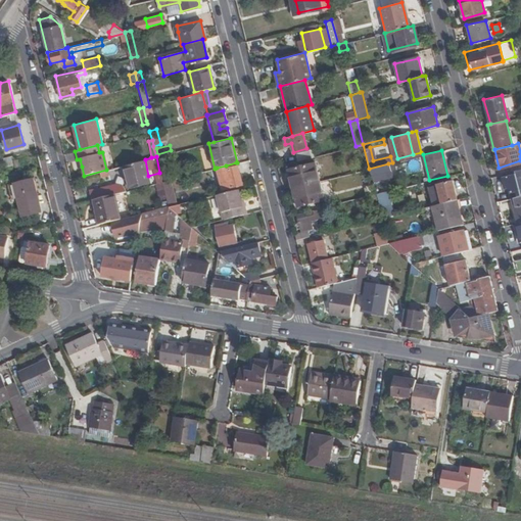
[(130,189),(151,184),(148,176),(145,159),(124,164),(130,189)]
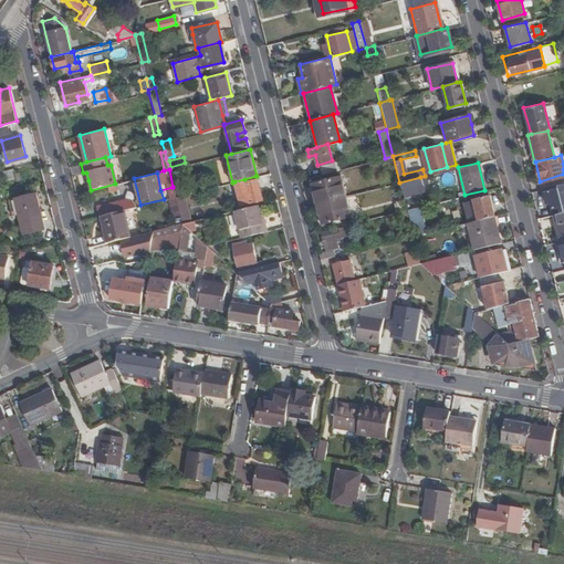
[(312,184),(317,202),(345,196),(340,177),(312,184)]
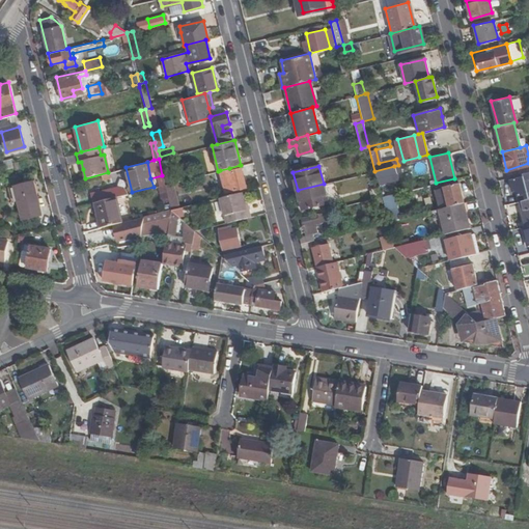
[(394,166),(374,171),(378,184),(393,179),(392,173),(395,172),(394,166)]
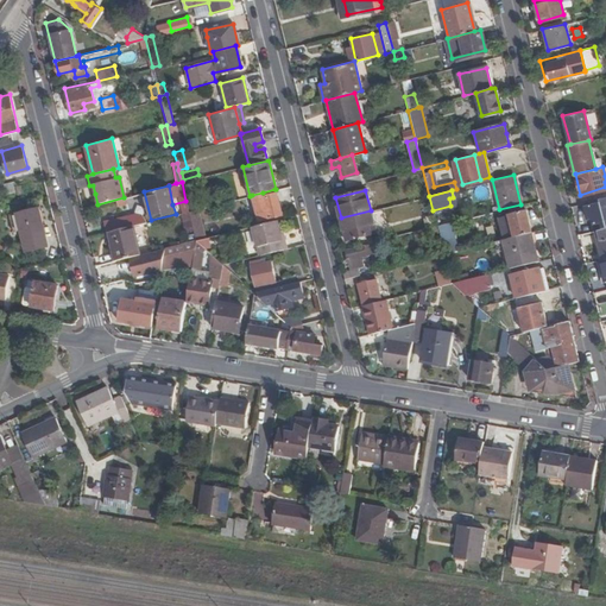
[(263,195),(263,193),(252,195),(257,212),(266,210),(269,218),(282,215),(276,191),(263,195)]
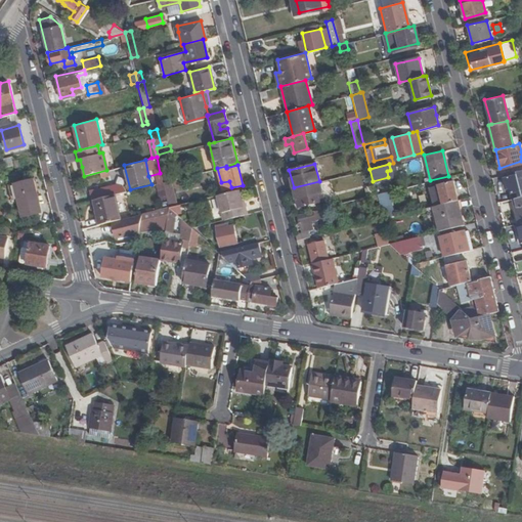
[(520,190),(521,196),(521,168),(516,171),(516,174),(502,178),(505,188),(510,187),(511,192),(520,190)]
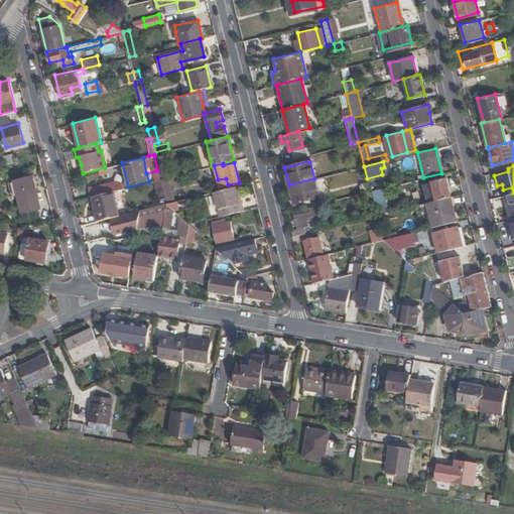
[(40,207),(32,174),(13,179),(21,212),(40,207)]
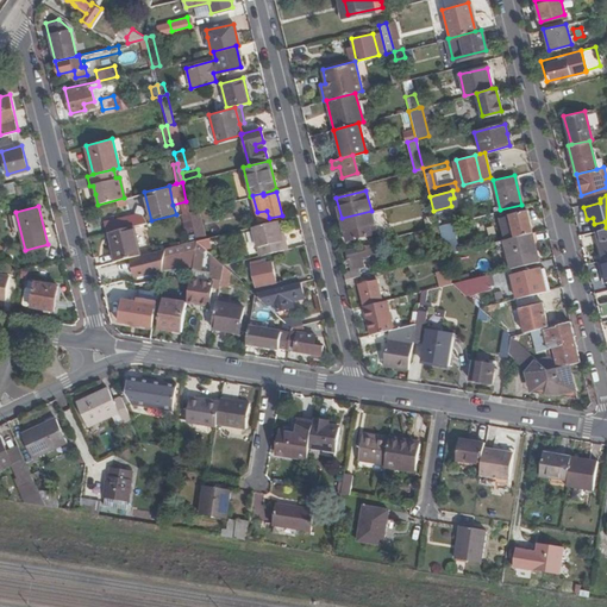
[(188,212),(196,241),(206,238),(201,220),(198,210),(188,212)]
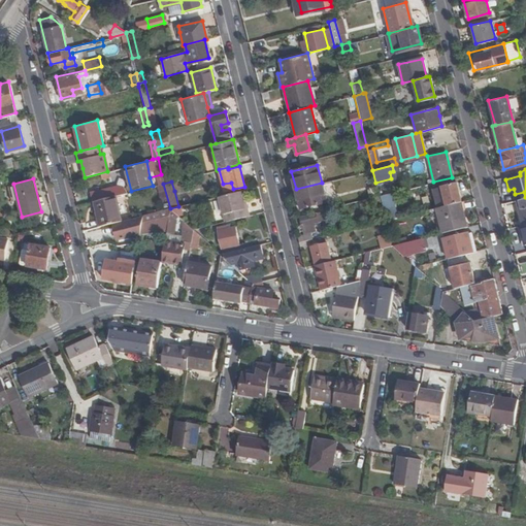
[(446,205),(460,201),(455,182),(441,186),(446,205)]
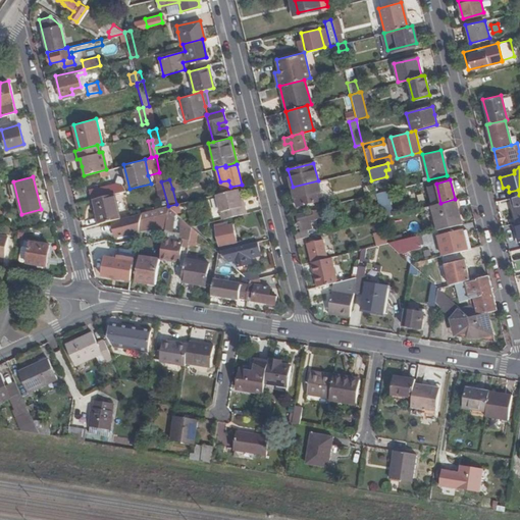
[(318,180),(293,187),(297,205),(322,199),(318,180)]
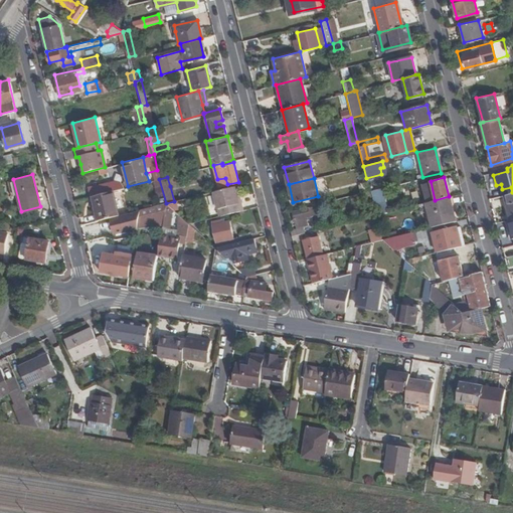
[(114,181),(105,184),(107,191),(112,190),(117,189),(114,181)]
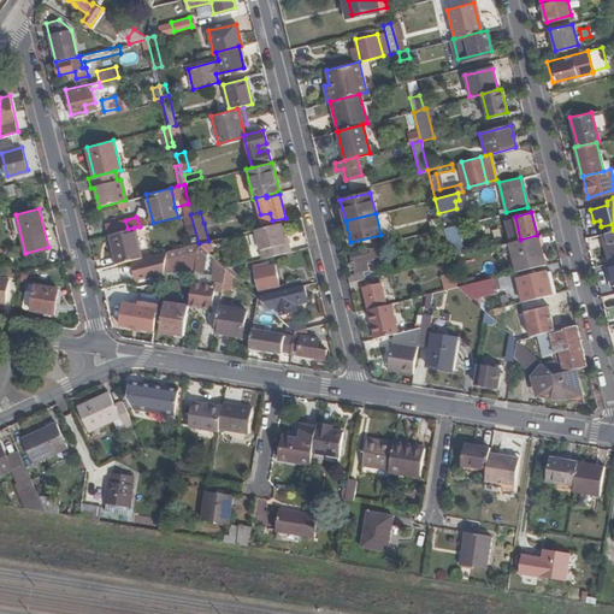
[(503,219),(509,242),(520,240),(515,217),(503,219)]
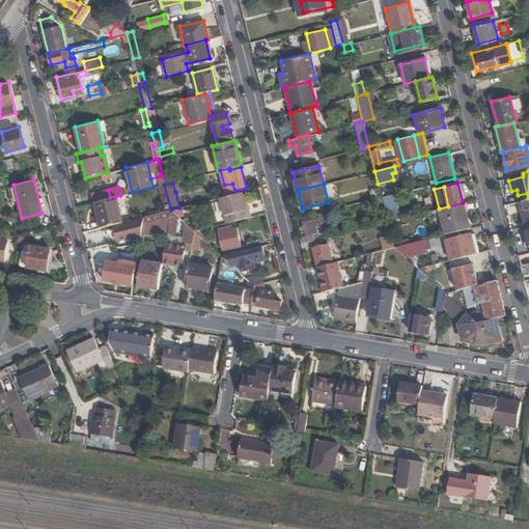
[(96,192),(99,200),(110,197),(108,190),(96,192)]
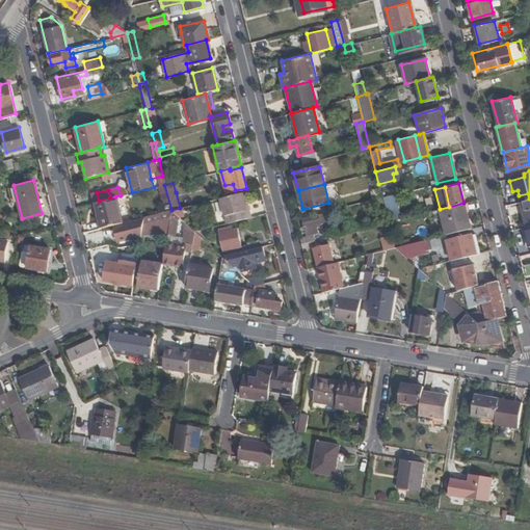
[(245,205),(242,192),(220,197),(227,222),(252,216),(248,207),(246,208),(245,205)]
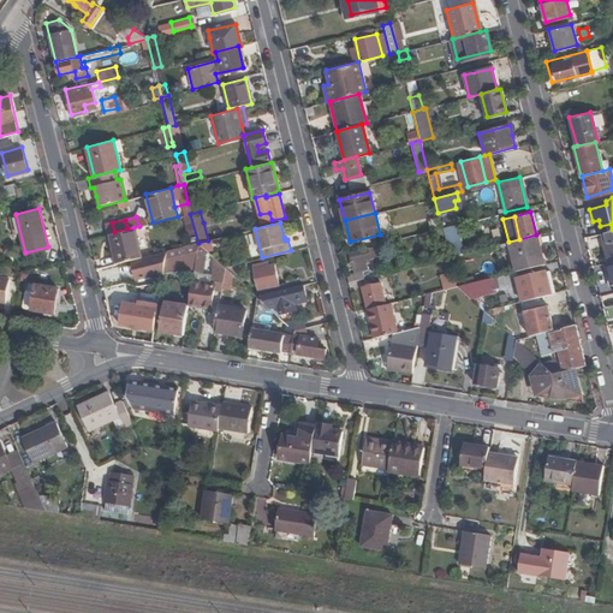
[(458,233),(456,224),(441,227),(444,234),(444,236),(458,233)]
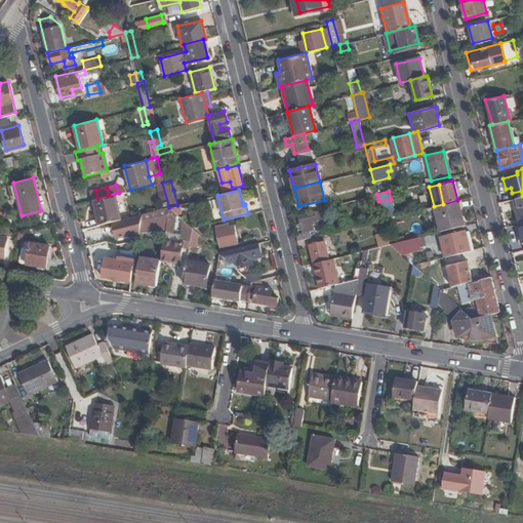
[(98,225),(112,222),(120,219),(114,194),(109,195),(97,198),(92,200),(98,225)]
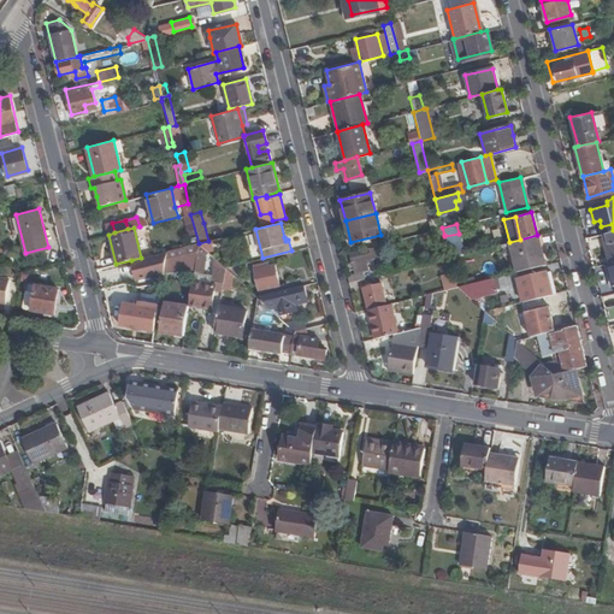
[(442,228),(418,234),(420,241),(444,235),(442,228)]
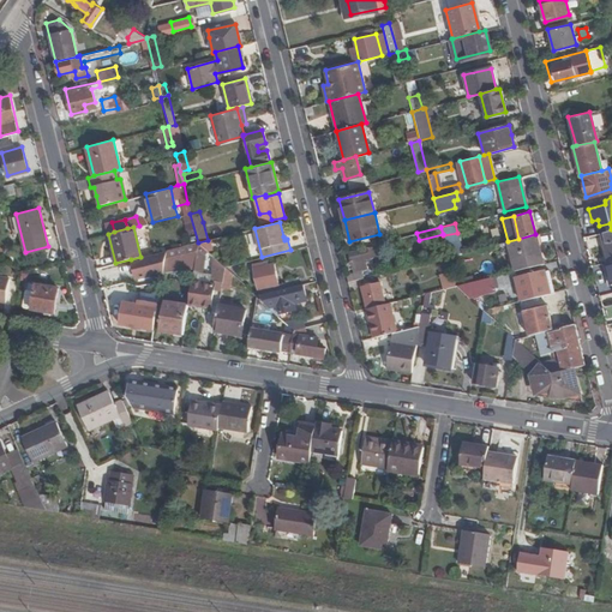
[(600,233),(607,262),(611,259),(611,229),(600,233)]
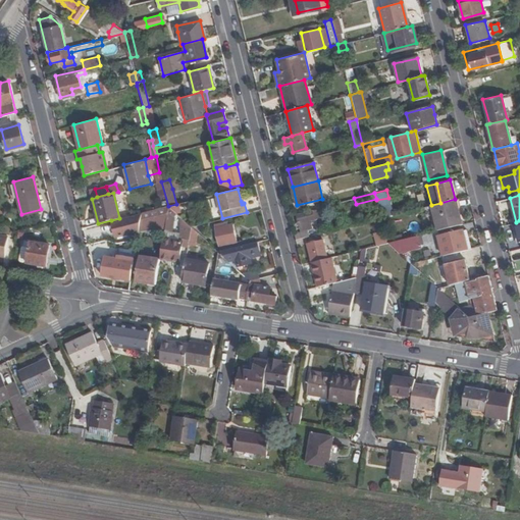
[(461,224),(455,199),(440,203),(431,205),(430,205),(432,214),(436,230),(461,224)]
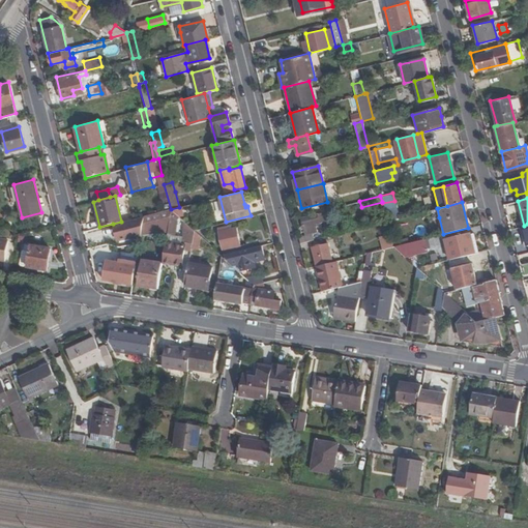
[(439,217),(437,208),(431,210),(433,218),(439,217)]
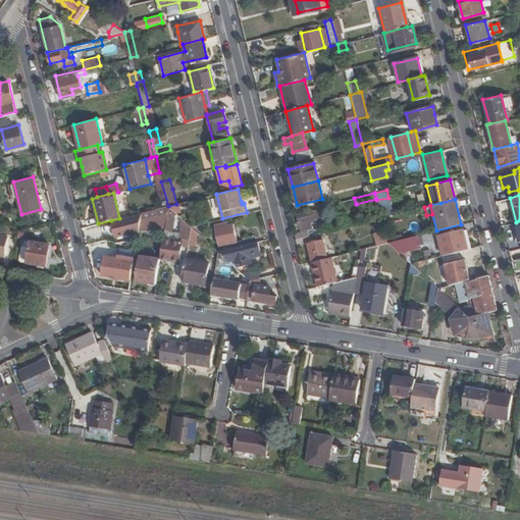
[(141,213),(139,226),(155,228),(155,225),(164,226),(168,206),(141,213)]
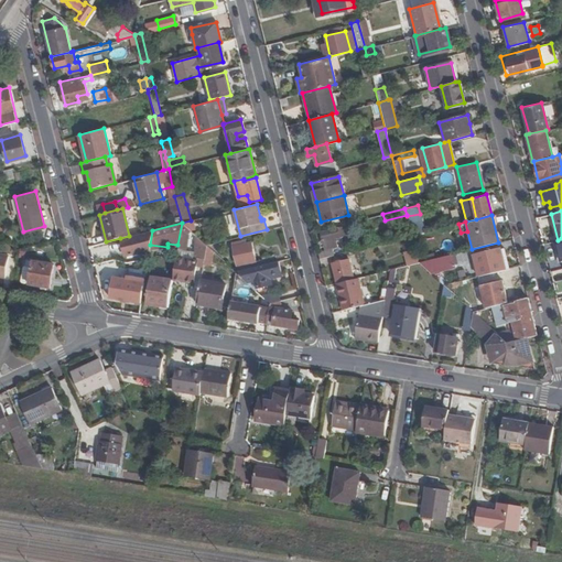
[(345,225),(337,227),(339,236),(347,234),(345,225)]
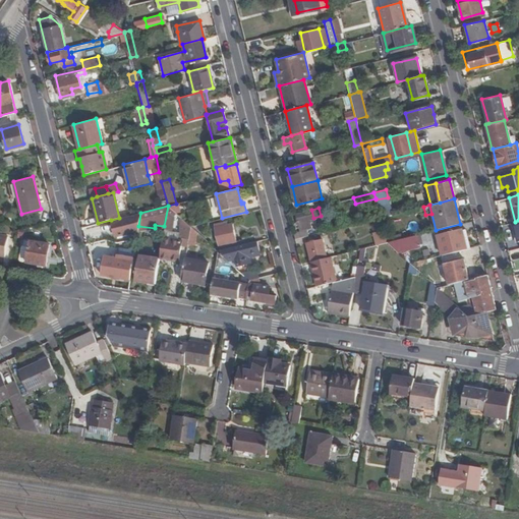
[(313,218),(311,210),(296,214),(300,229),(309,226),(308,219),(313,218)]
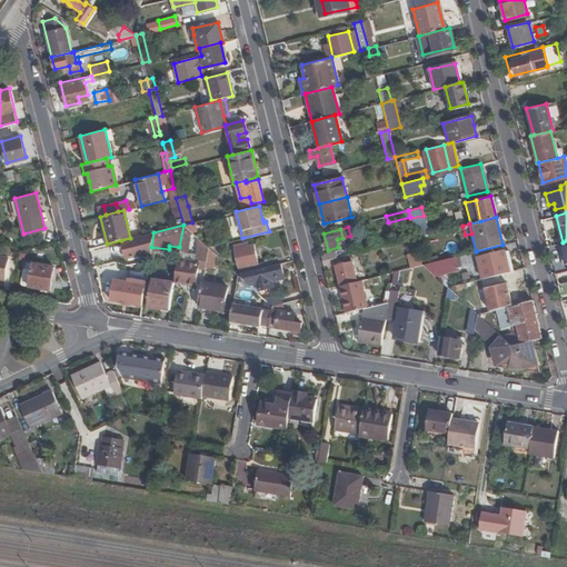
[(126,258),(150,251),(151,247),(153,232),(130,238),(121,240),(126,258)]
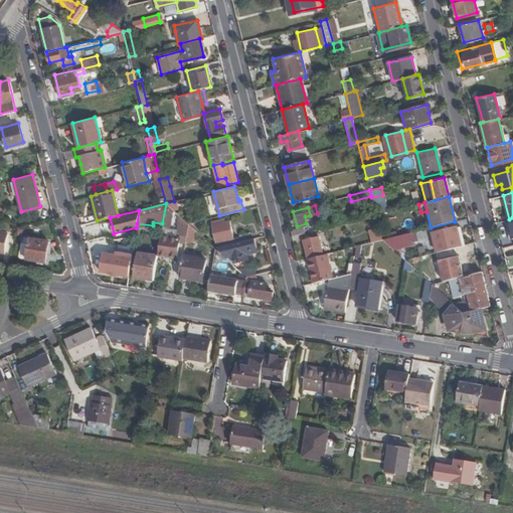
[(186,235),(188,223),(178,214),(171,214),(168,232),(186,235)]
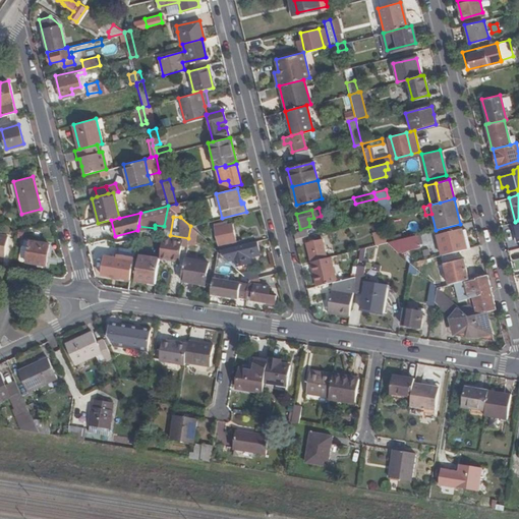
[(373,219),(377,230),(372,231),(376,244),(387,242),(380,217),(373,219)]
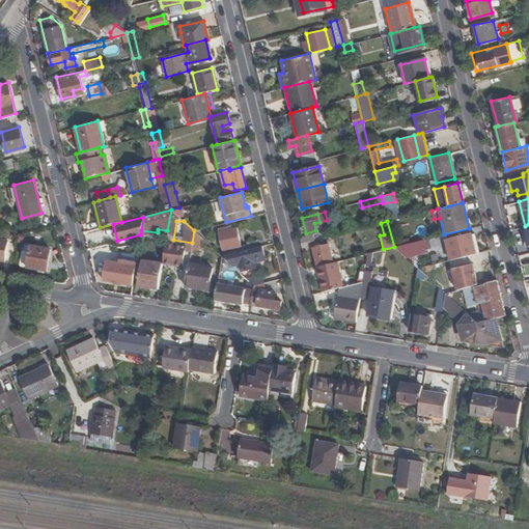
[(428,235),(426,226),(417,228),(420,238),(428,235)]
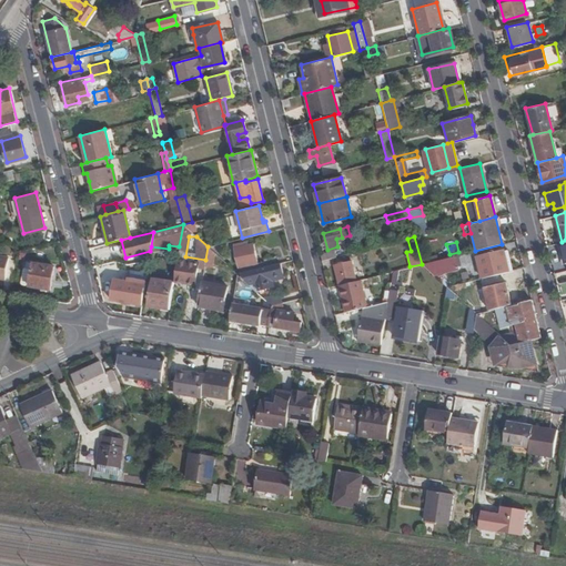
[(90,245),(91,258),(107,255),(105,243),(90,245)]
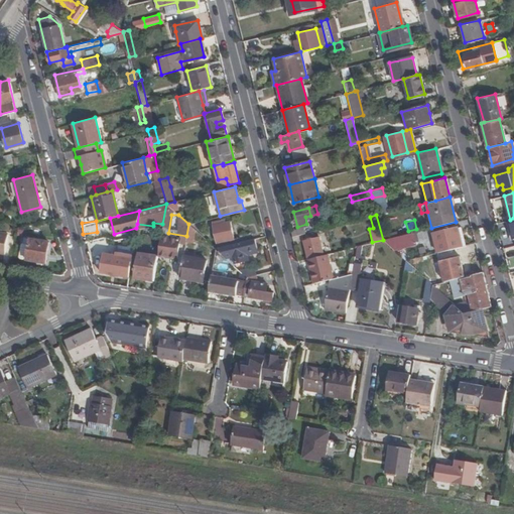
[(216,241),(228,239),(232,238),(229,221),(213,225),(216,241)]
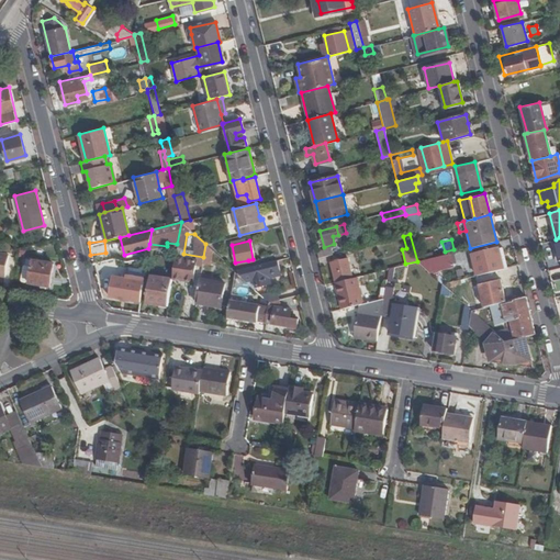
[(212,250),(223,259),(225,254),(213,242),(205,244),(212,250)]
